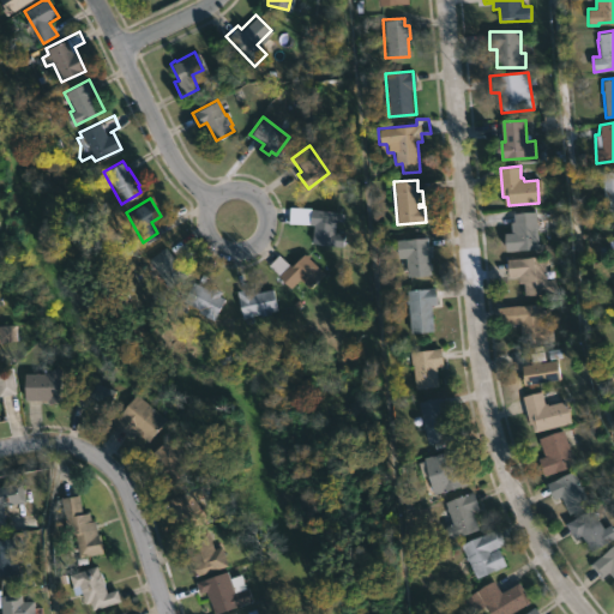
[(342,233),(342,246),(311,242),(313,224),(308,224),(311,208),(336,210),(335,233),(342,233)]
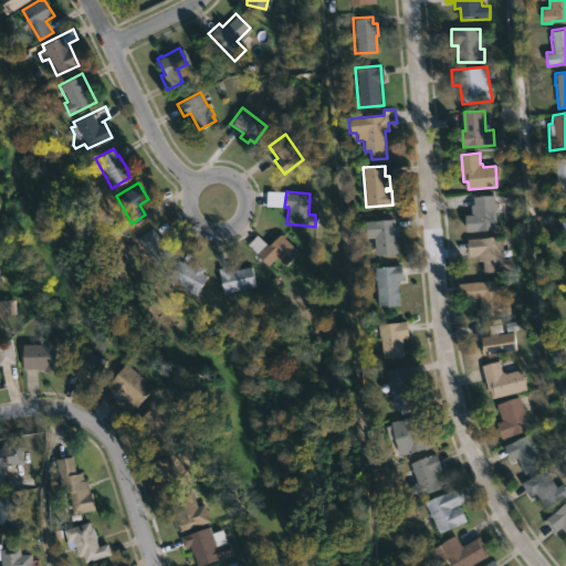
[(500,230),(470,232),(469,216),(473,215),(472,205),(475,205),(474,197),(496,196),(500,230)]
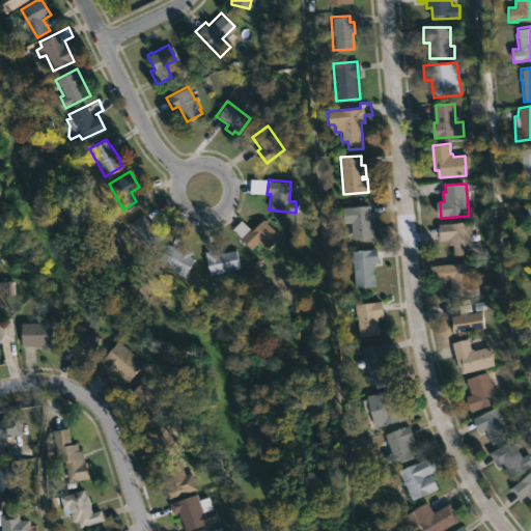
[(369,211),(371,211),(372,222),(370,222),(371,238),(351,239),(350,222),(344,223),(342,206),(369,205),(369,211)]
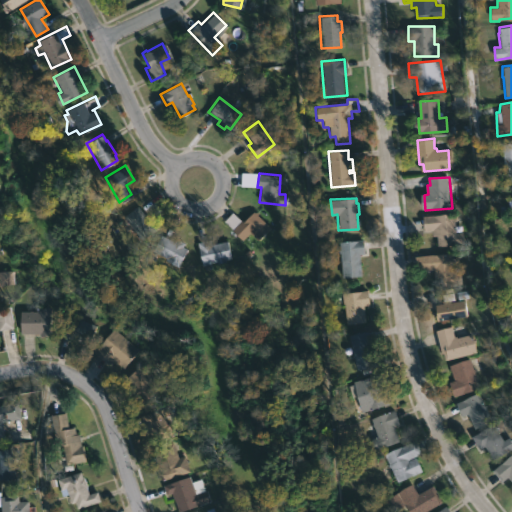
[(136,206),(142,215),(145,213),(153,224),(151,226),(154,230),(139,241),(122,217),(136,206)]
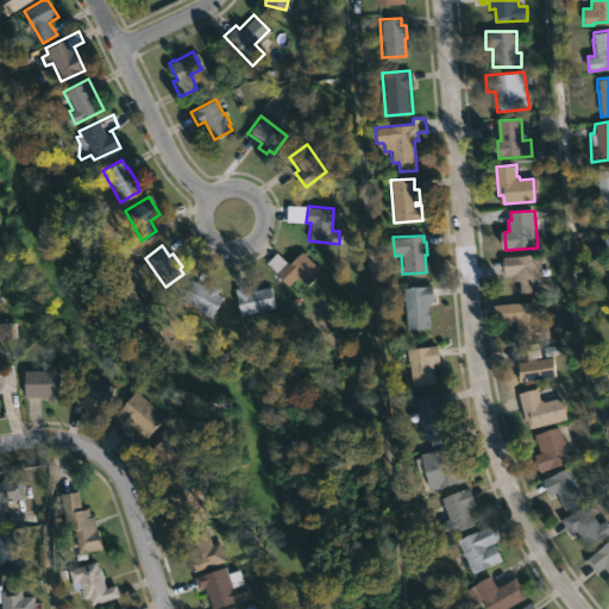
[(305,252),(325,271),(309,287),(300,277),(292,287),(269,262),(278,252),(289,263),(290,262),(293,264),(305,252)]
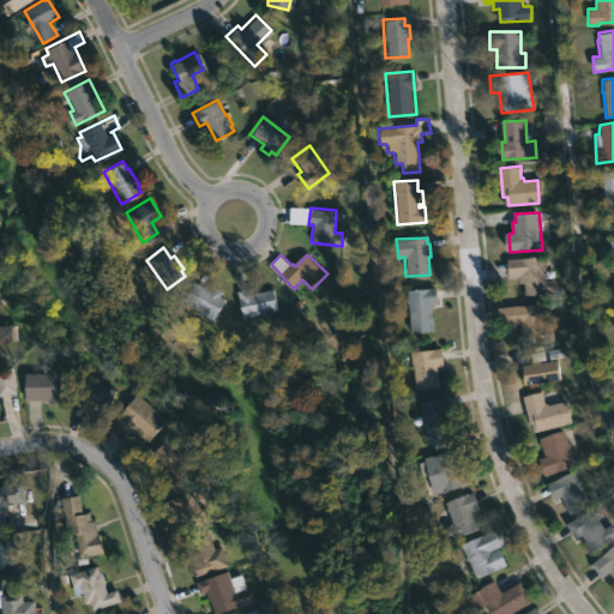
[(547,257),(548,280),(558,280),(559,294),(527,296),(527,283),(519,284),(519,277),(511,277),(510,260),(547,257)]
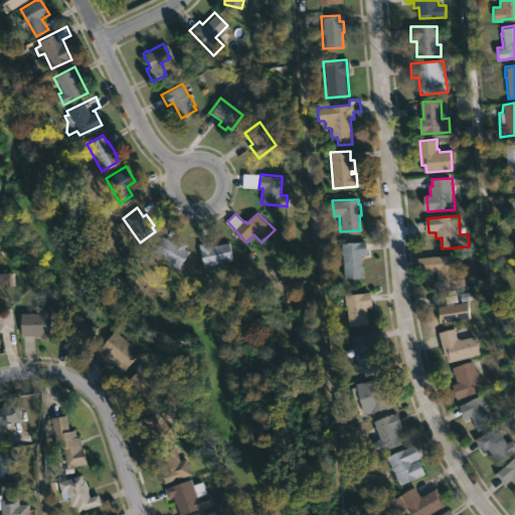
[(172,242),(174,239),(182,243),(181,247),(186,250),(176,269),(151,253),(160,236),(172,242)]
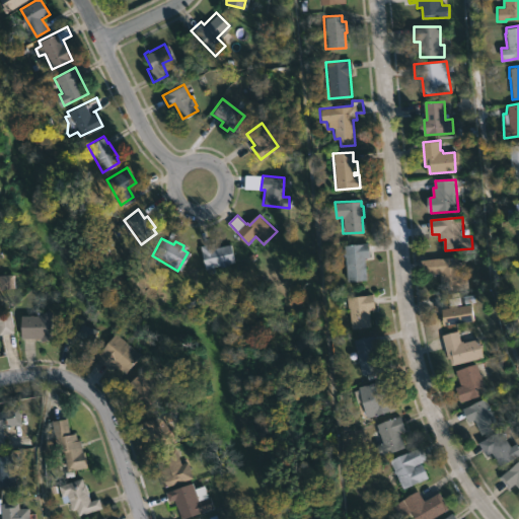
[(212,242),(213,247),(229,243),(233,263),(227,264),(227,266),(219,269),(218,266),(204,269),(199,245),(212,242)]
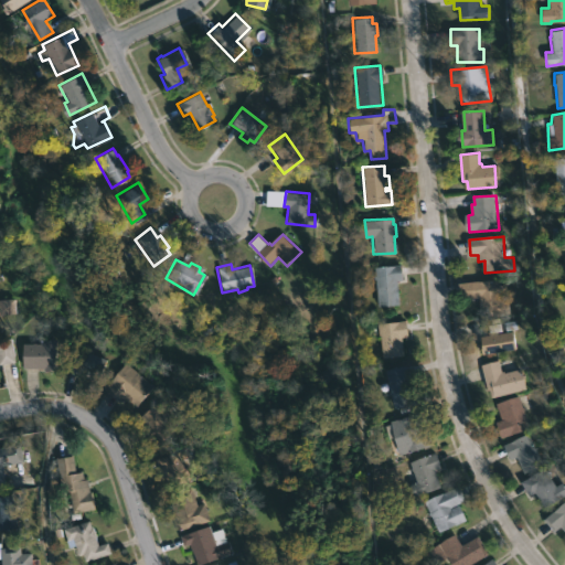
[(395,280),(396,306),(376,307),(375,280),(373,280),(374,267),(401,265),(402,280),(395,280)]
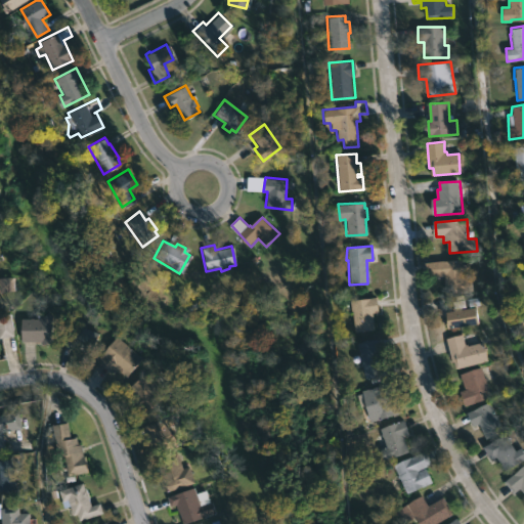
[(462,259),(463,278),(471,278),(471,279),(472,279),(472,286),(444,288),(443,275),(424,276),(423,262),(462,259)]
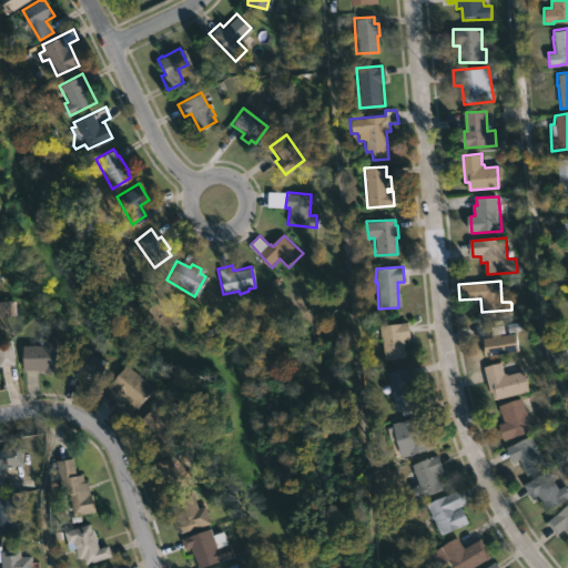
[(411,332),(412,338),(406,340),(409,361),(387,363),(384,337),(376,338),(375,326),(409,322),(411,332)]
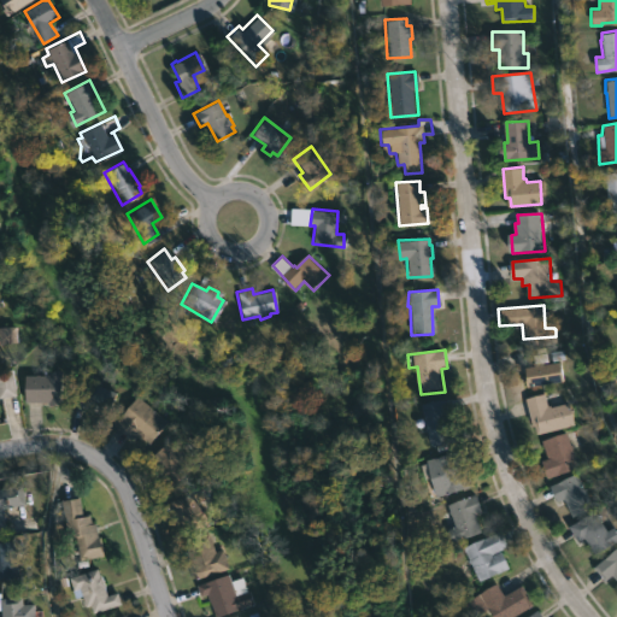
[(562,380),(526,385),(523,366),(559,362),(562,380)]
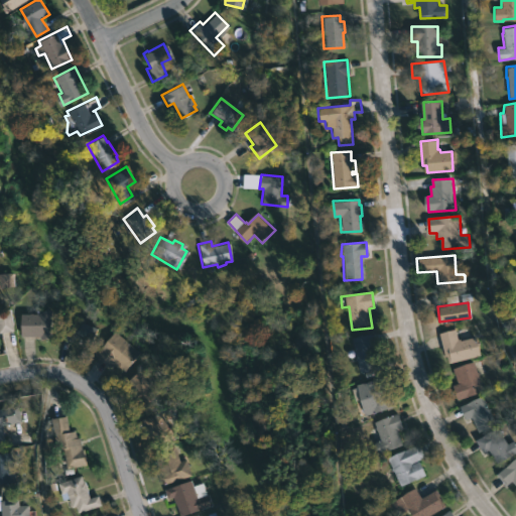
[(0,310),(9,309),(13,330),(0,332),(0,310)]
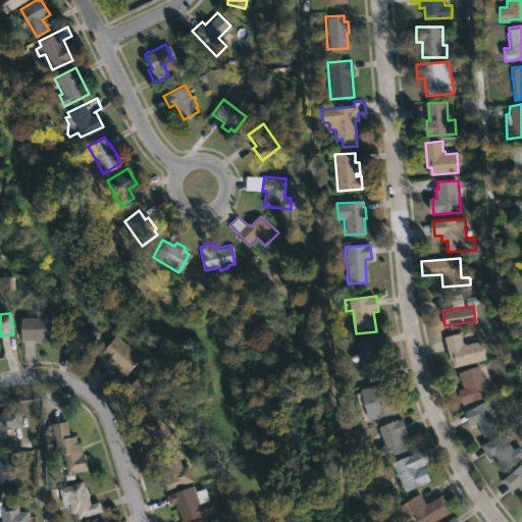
[(51,314),(51,344),(38,344),(38,341),(18,341),(18,317),(36,317),(36,314),(51,314)]
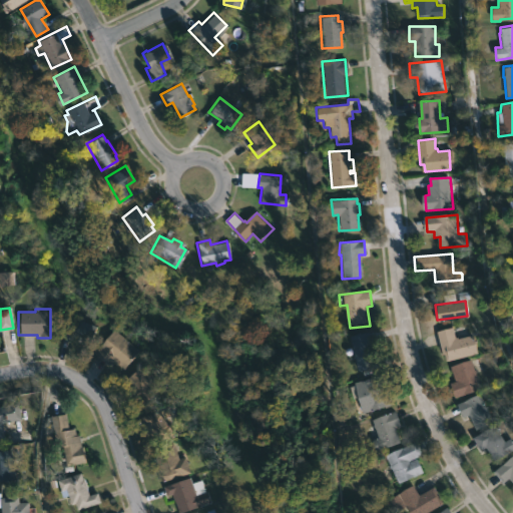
[(96,326),(89,345),(61,335),(68,317),(96,326)]
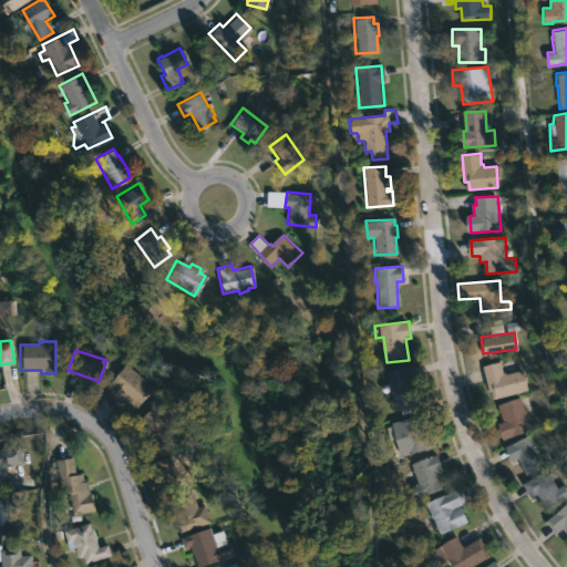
[(503,361),(505,373),(507,372),(508,374),(524,370),(529,391),(495,400),(494,392),(492,392),(484,367),(503,361)]
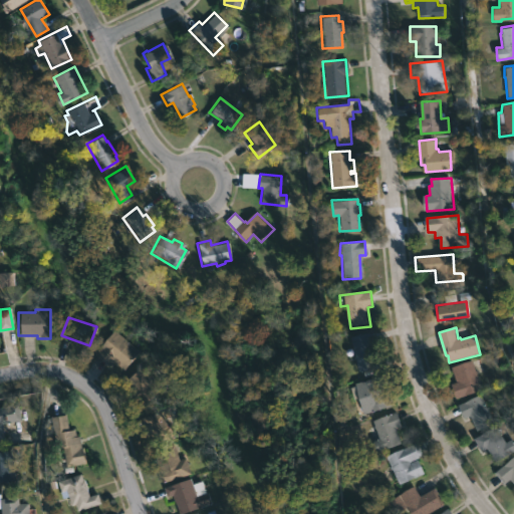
[(139,349),(122,368),(112,360),(108,365),(93,353),(113,328),(139,349)]
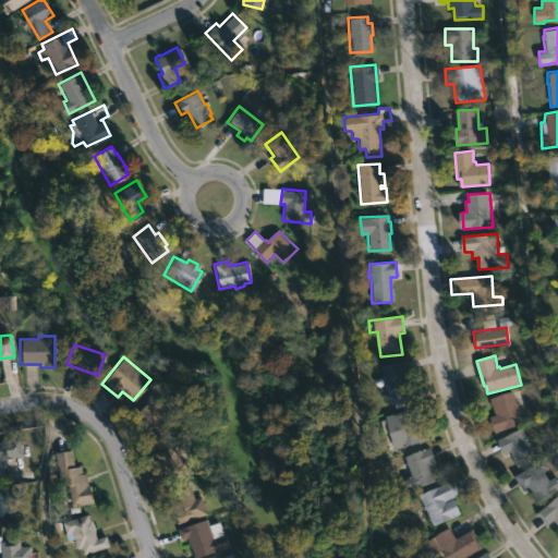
[(405,371),(407,376),(412,375),(414,383),(408,384),(409,387),(415,385),(419,397),(391,403),(383,365),(403,361),(405,371)]
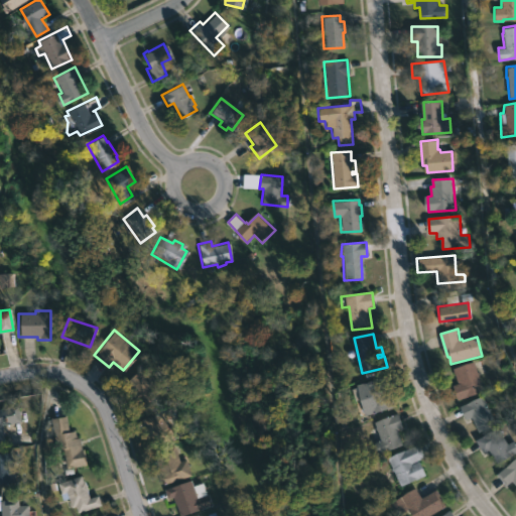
[(486,391),(461,400),(456,386),(460,384),(455,369),(476,361),(486,391)]
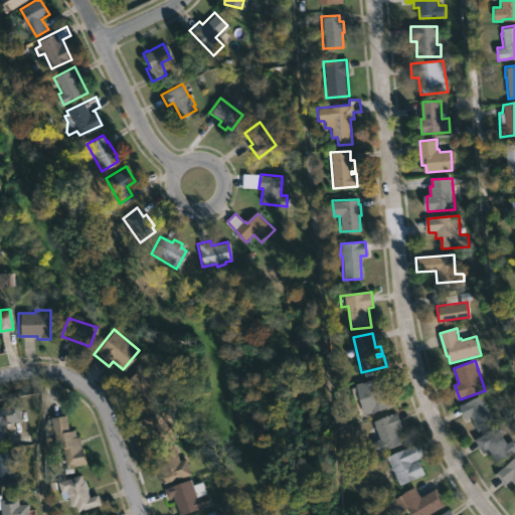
[(161,390),(142,404),(124,381),(143,367),(161,390)]
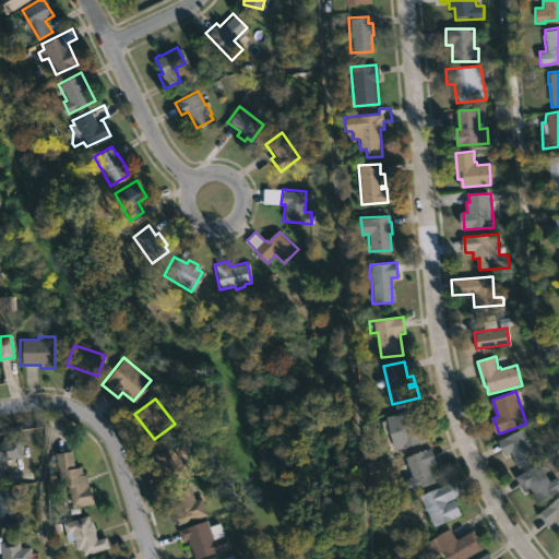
[(424,412),(426,416),(415,419),(417,426),(423,425),(427,441),(395,451),(384,417),(412,409),(413,412),(423,408),(424,412)]
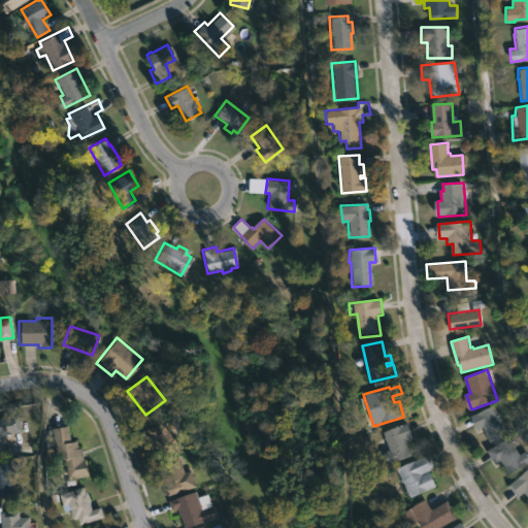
[(495,405),(509,434),(493,442),(485,427),(479,430),(472,417),(495,405)]
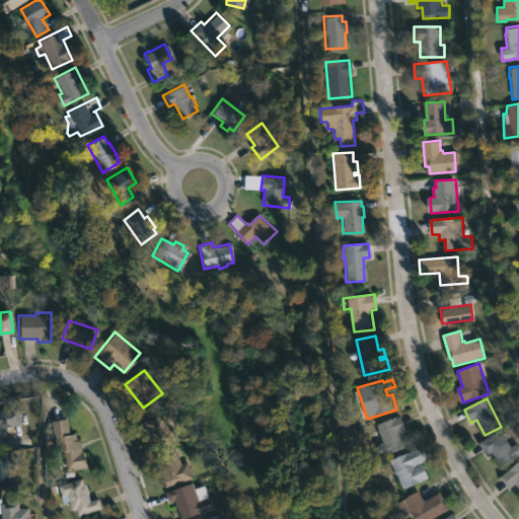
[(7,444),(0,445),(0,412),(16,409),(19,425),(4,428),(7,444)]
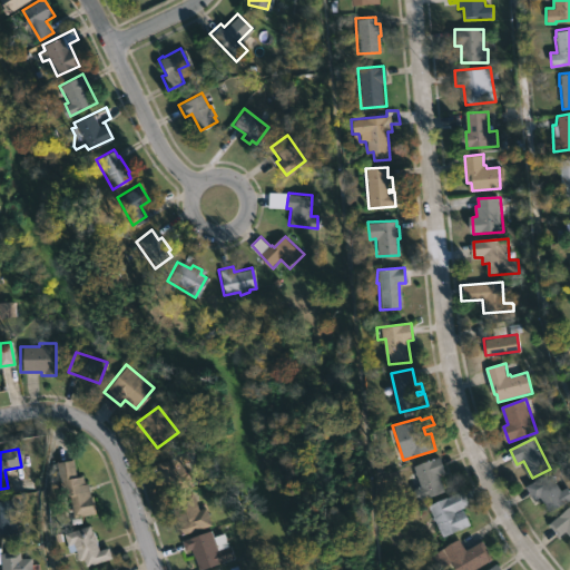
[(192,488),(167,494),(158,463),(183,457),(192,488)]
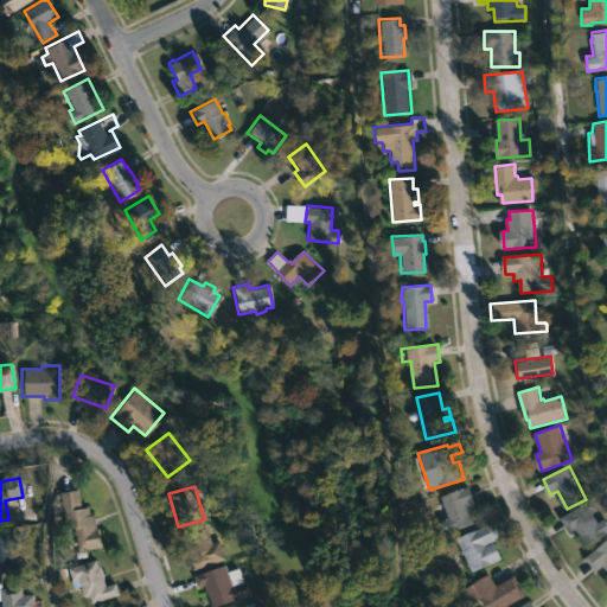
[(473,523),(443,535),(438,522),(447,518),(439,497),(466,486),(471,496),(464,499),(473,523)]
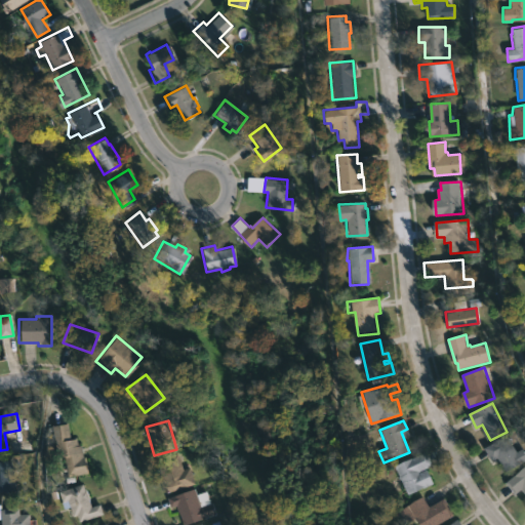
[(70,423),(72,438),(79,437),(80,445),(83,445),(85,457),(87,457),(90,474),(70,477),(67,456),(58,458),(53,426),(70,423)]
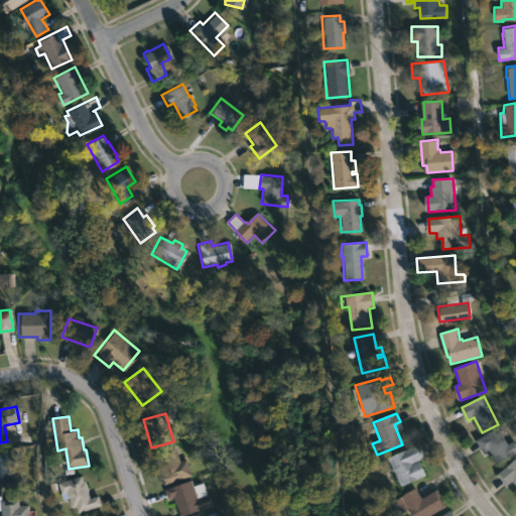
[(502,431),(509,443),(515,440),(515,441),(515,454),(501,464),(492,449),(486,454),(478,440),(499,427),(502,431)]
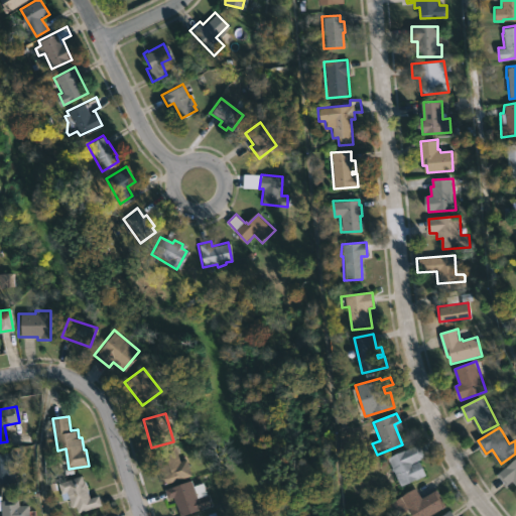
[(413,463),(414,465),(421,462),(428,476),(403,488),(389,459),(420,444),(426,458),(413,463)]
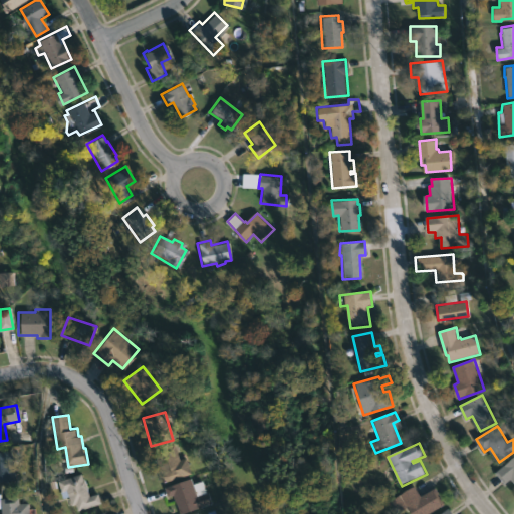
[(177,444),(182,459),(188,458),(193,474),(165,483),(154,451),(177,444)]
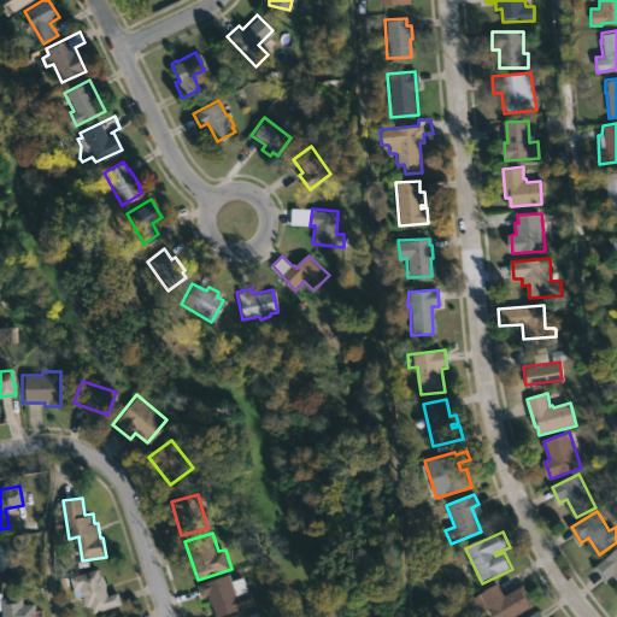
[(23,577),(0,579),(0,542),(19,541),(23,577)]
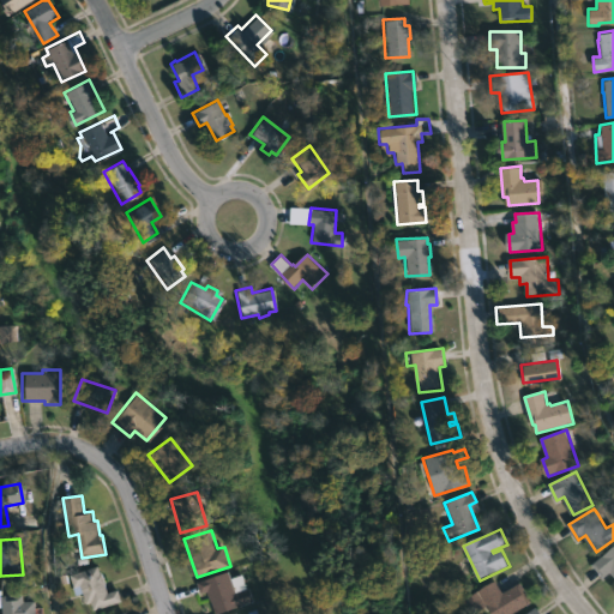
[(613,547),(613,575),(612,572),(605,579),(594,566),(613,547)]
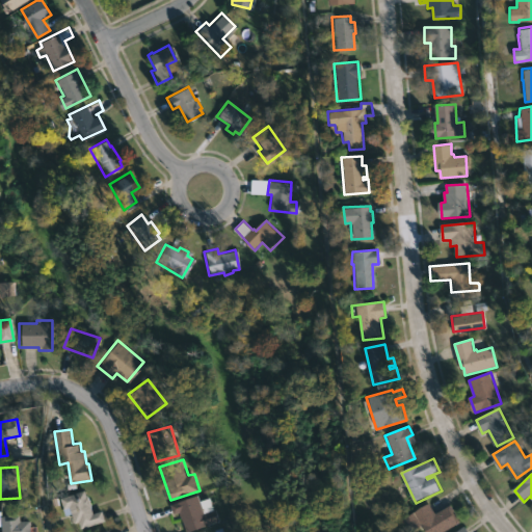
[(82,490),(85,498),(86,497),(91,514),(100,512),(103,522),(79,530),(77,524),(73,525),(68,508),(61,510),(58,499),(82,490)]
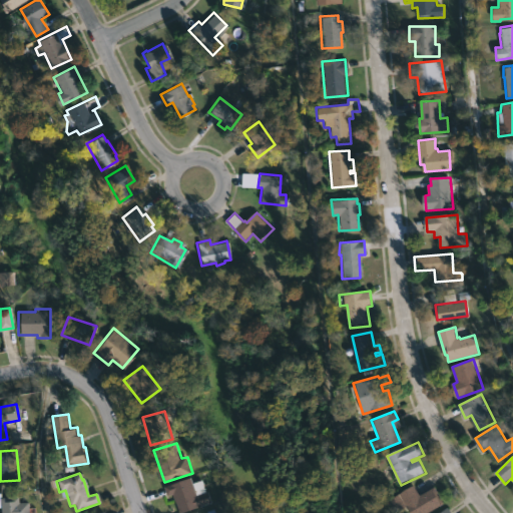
[(188,477),(191,483),(200,480),(210,502),(179,512),(176,512),(170,495),(165,496),(161,487),(188,477)]
